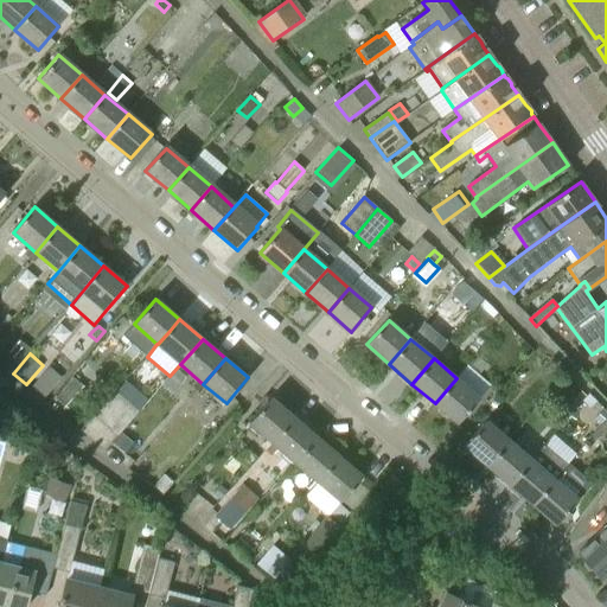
[(49,366),(32,387),(45,397),(62,377),(49,366)]
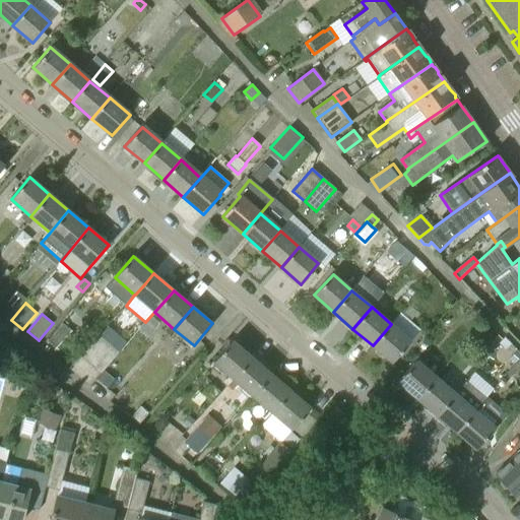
[(58,350),(72,332),(61,323),(46,341),(58,350)]
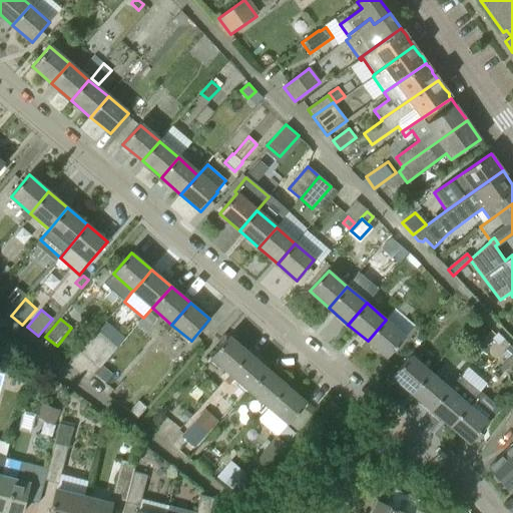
[(405,336),(386,320),(368,341),(387,358),(405,336)]
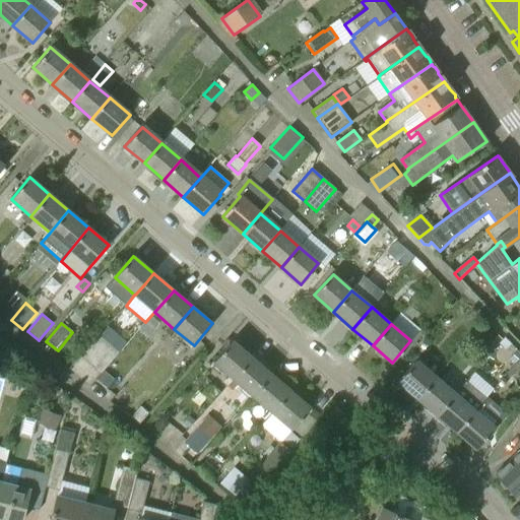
[(497,335),(484,324),(471,337),(483,348),(497,335)]
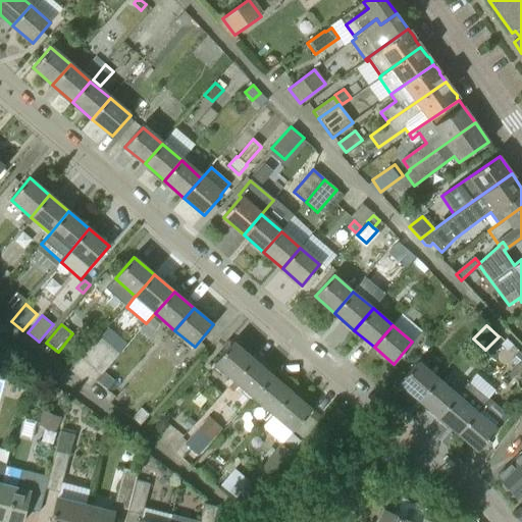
[(101,376),(119,355),(99,336),(81,358),(101,376)]
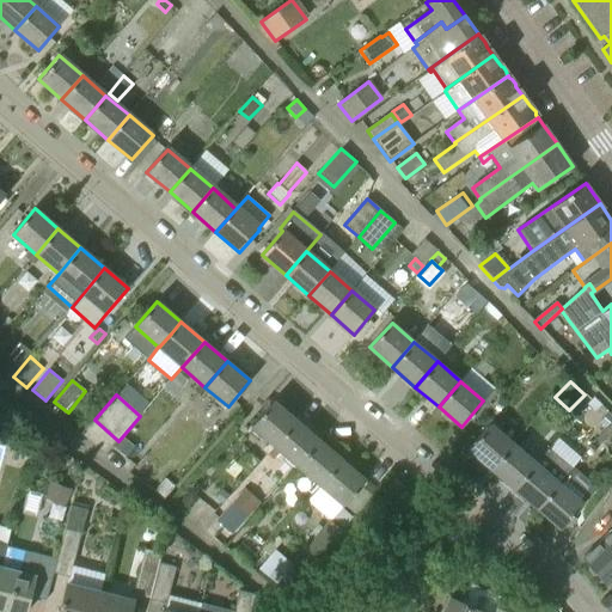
[(274,447),(297,421),(273,402),(250,427),(274,447)]
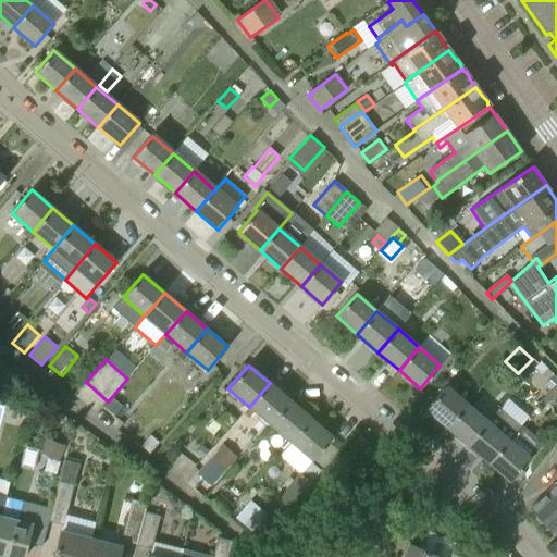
[(0,390),(8,392),(11,378),(0,374),(0,390)]
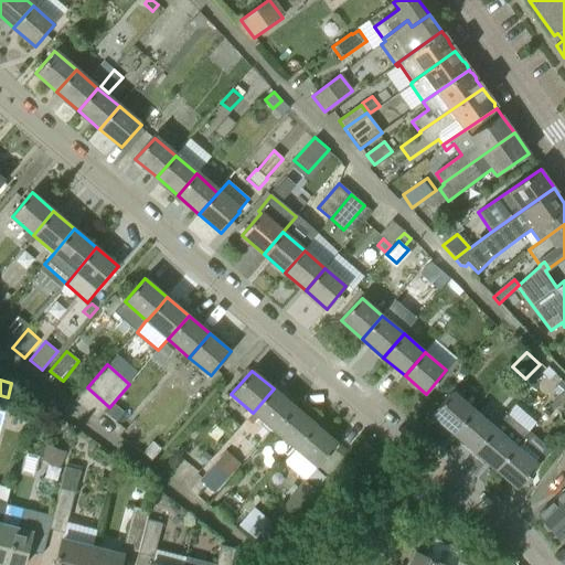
[(560,395),(564,388),(564,385),(561,382),(553,390),(560,395)]
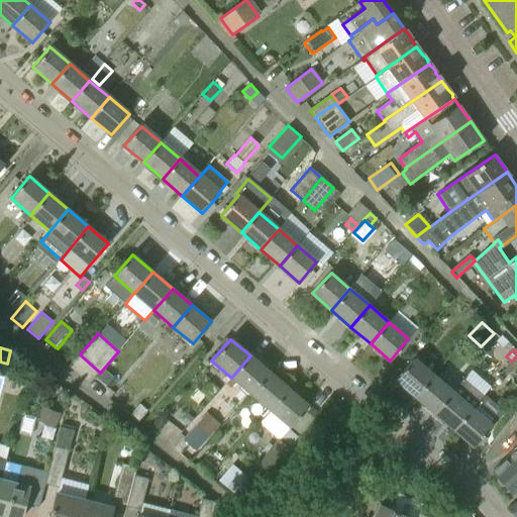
[(251,394),(270,373),(250,355),(231,378),(251,394)]
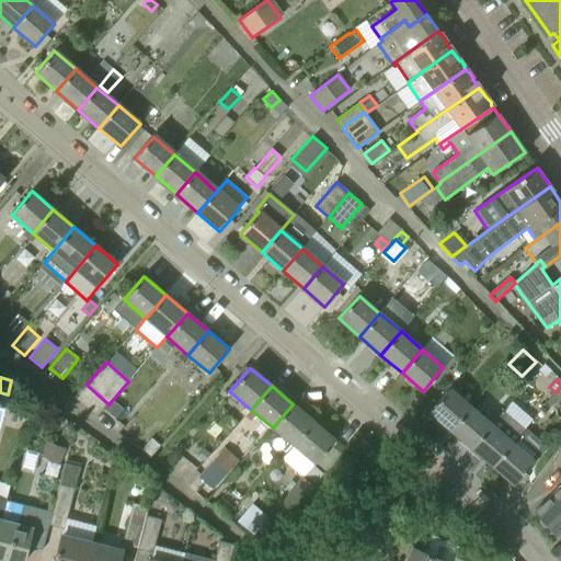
[(469,408),(449,390),(430,412),(449,430),(469,408)]
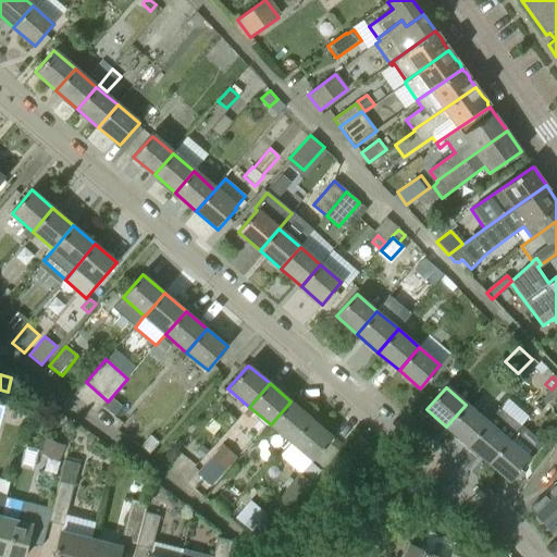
[(121,406),(112,398),(104,407),(113,415),(121,406)]
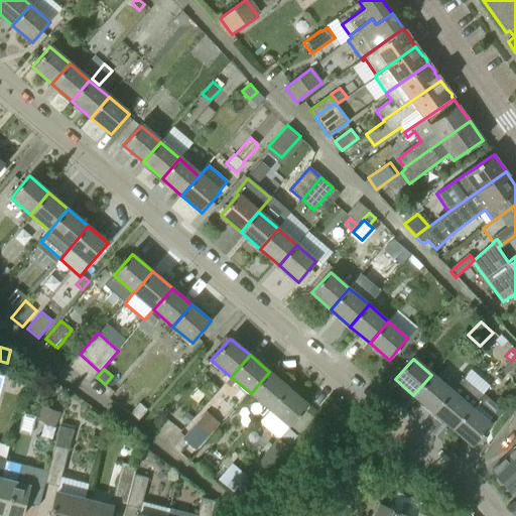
[(270,409),(288,388),(269,372),(251,393),(270,409)]
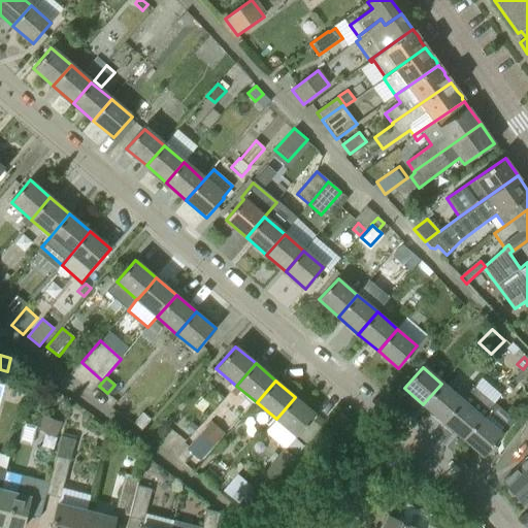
[(462,401),(461,401),(441,384),(423,404),(443,422),(462,401)]
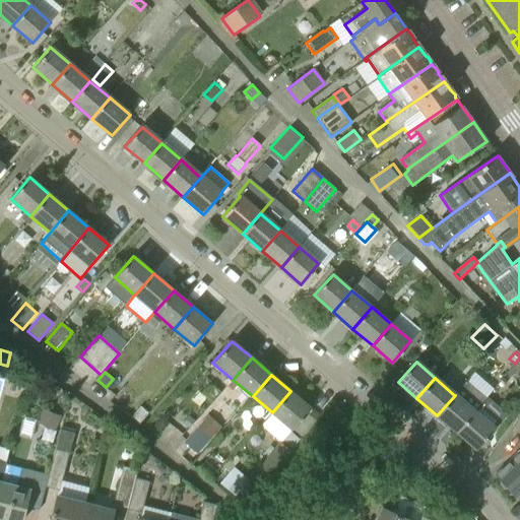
[(485,399),(465,382),(454,395),(455,395),(437,415),(458,434),(483,402),(485,399)]
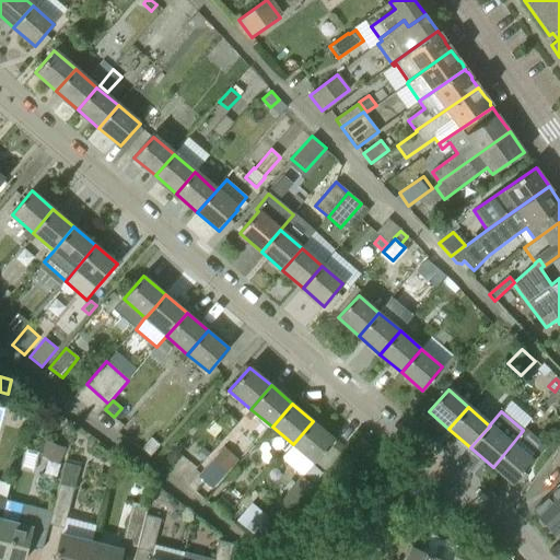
[(315,463),(335,440),(313,421),(293,444),(315,463)]
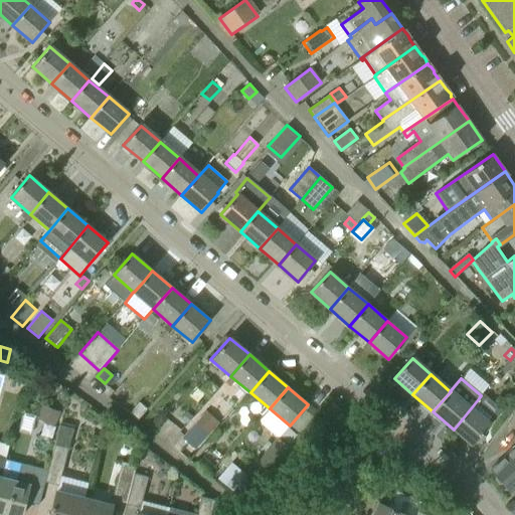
[(497,414),(479,398),(454,430),(472,446),(497,414)]
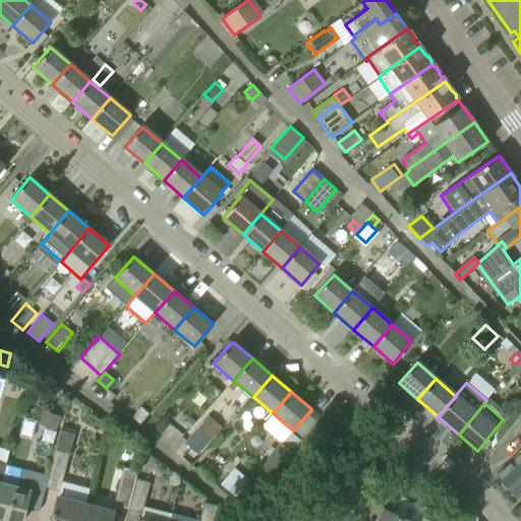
[(139,407),(131,418),(139,425),(149,414),(139,407)]
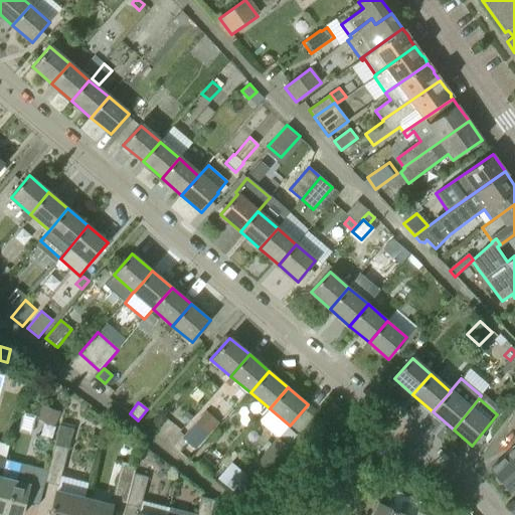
[(60,411),(41,404),(35,419),(54,427),(60,411)]
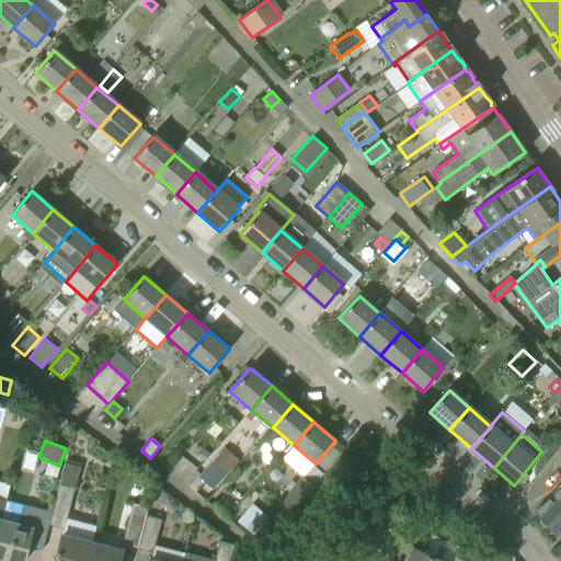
[(197,457),(204,462),(210,454),(204,448),(197,457)]
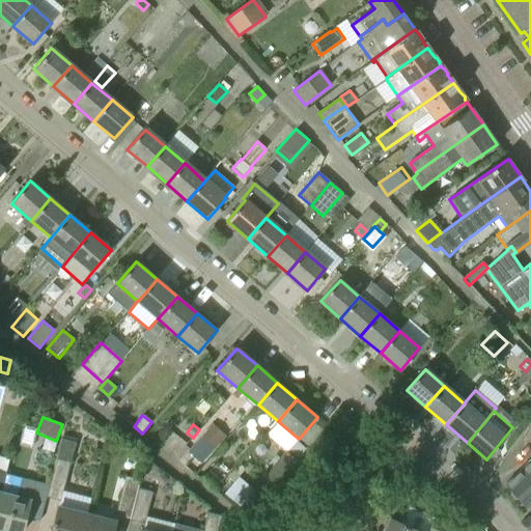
[(217,447),(202,435),(188,452),(201,465),(217,447)]
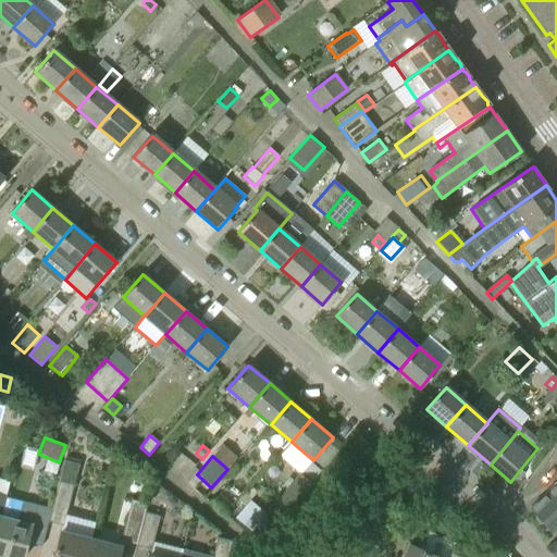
[(64,524),(79,465),(64,460),(52,507),(48,520),(64,524)]
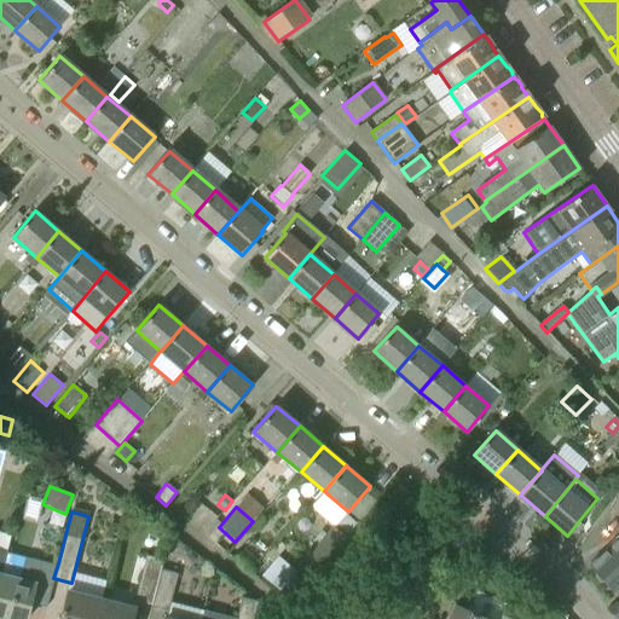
[(215,544),(225,533),(219,527),(218,526),(208,537),(215,544)]
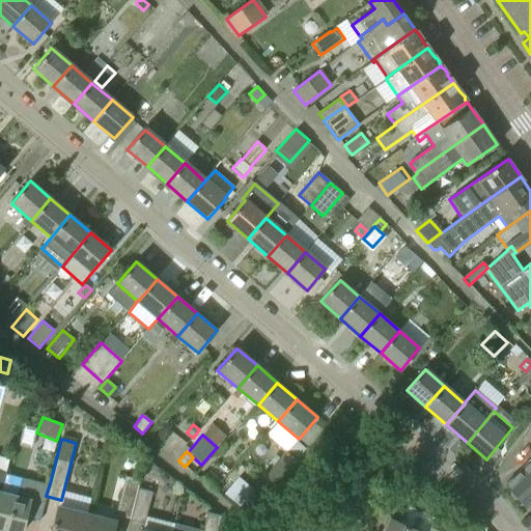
[(297,463),(286,452),(266,477),(278,487),(297,463)]
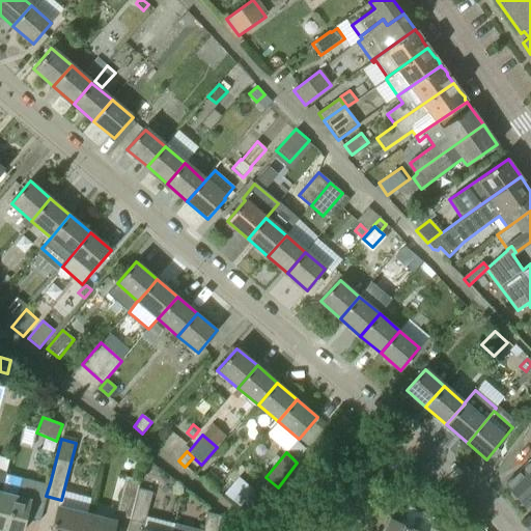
[(530,506),(530,464),(507,486),(528,509),(530,506)]
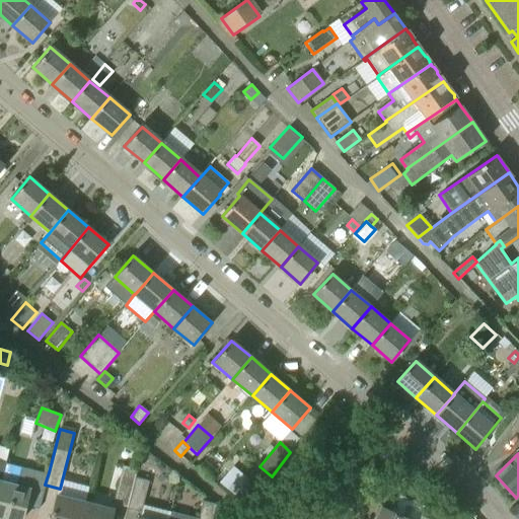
[(233,465),(228,471),(219,483),(235,497),(247,483),(249,479),(233,465)]
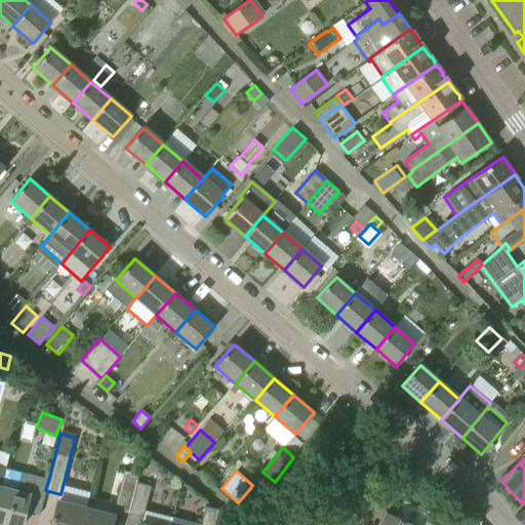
[(40,515),(45,490),(49,478),(24,472),(19,492),(1,487),(0,490),(0,522),(9,524),(22,524),(26,512),(40,515)]
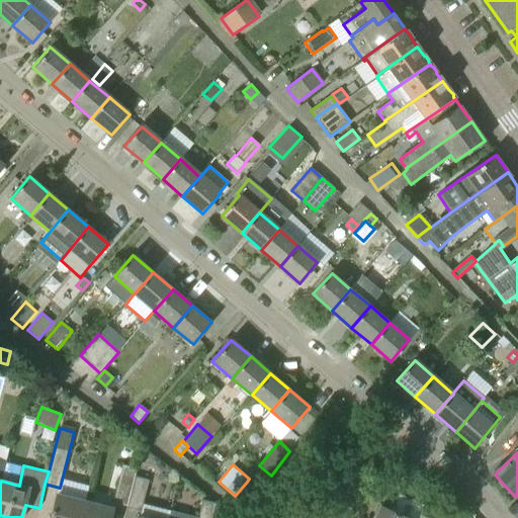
[(126,508),(135,477),(137,469),(122,465),(113,503),(126,507),(126,508)]
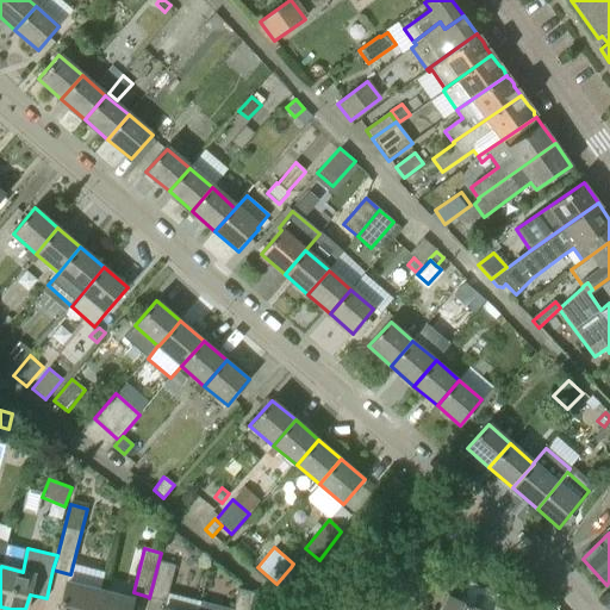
[(76,560),(73,571),(105,580),(109,570),(76,560)]
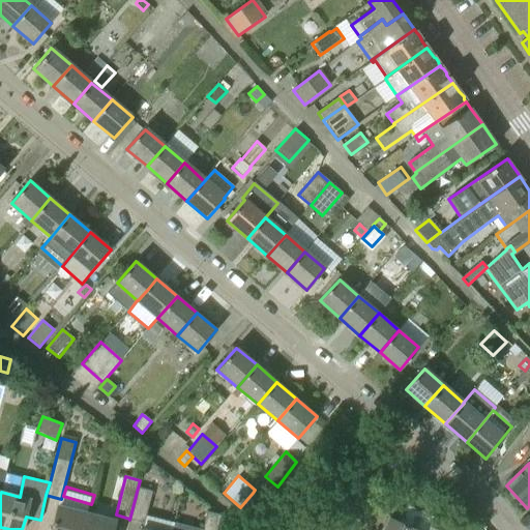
[(144,523),(152,492),(138,488),(129,520),(144,523)]
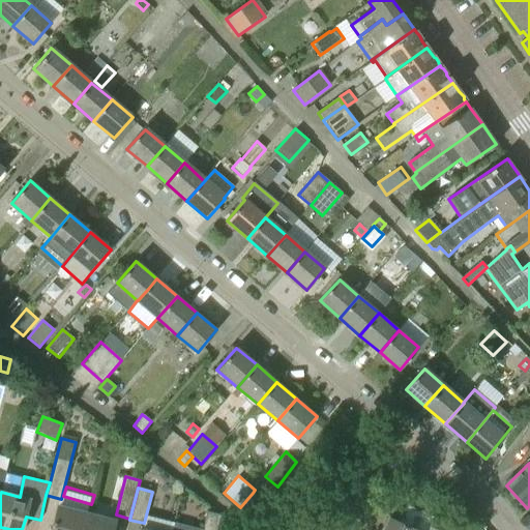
[(81,529),(86,512),(58,505),(51,529),(81,529)]
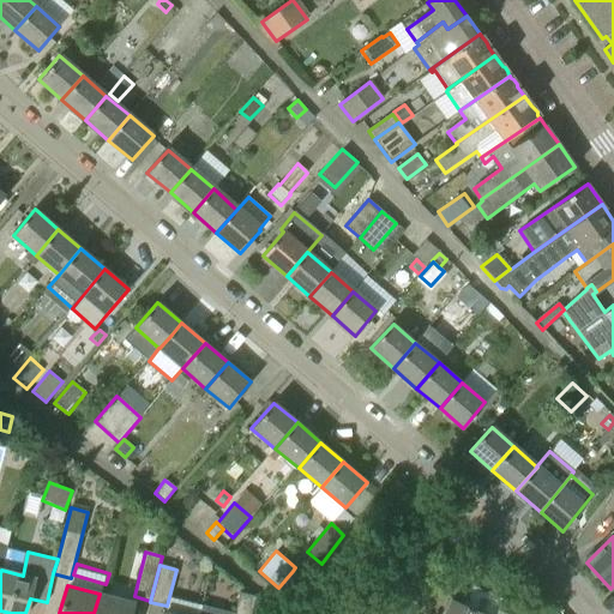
[(537,613),(476,588),(470,603),(494,613),(537,613)]
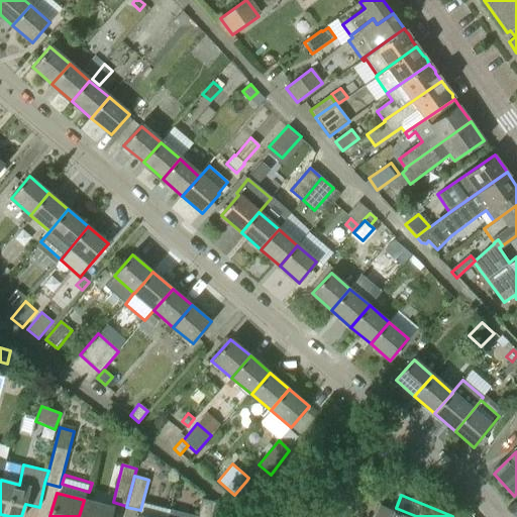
[(110,516),(113,508),(84,500),(79,516),(110,516)]
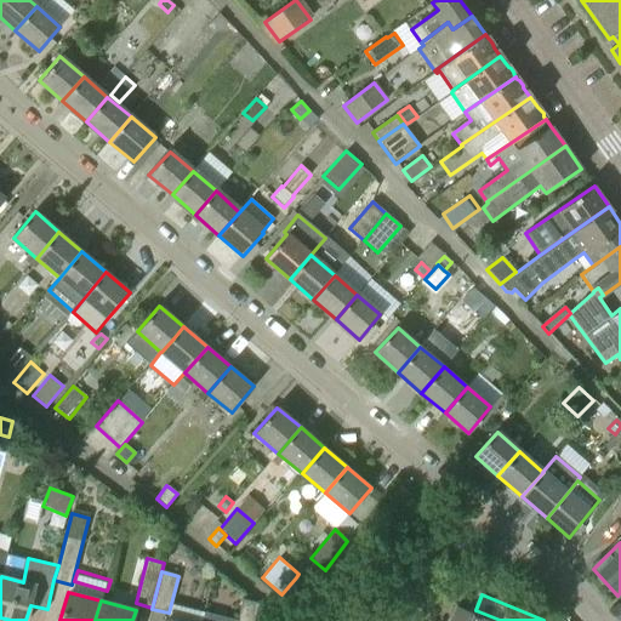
[(254,620),(258,604),(243,600),(237,620),(254,620)]
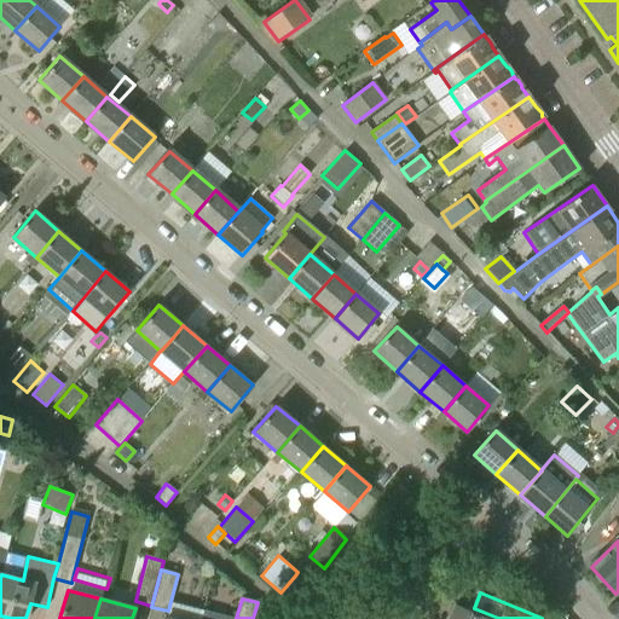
[(486,618),(455,606),(447,618),(486,618)]
